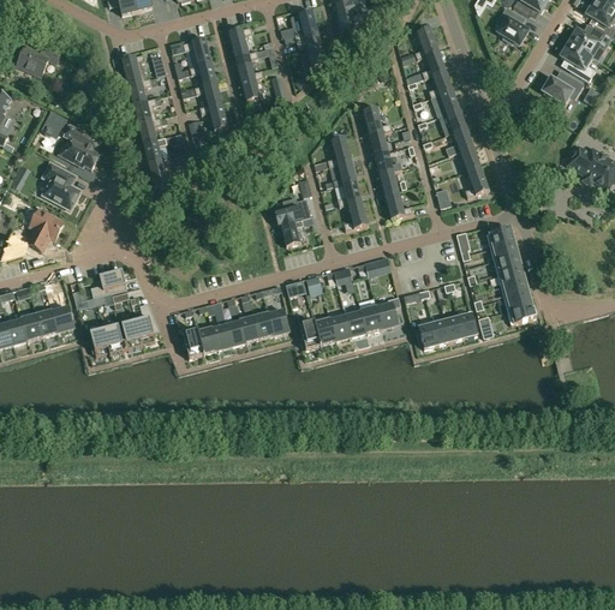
[(137,11),(133,0),(107,0),(108,3),(118,0),(123,15),(137,11)]
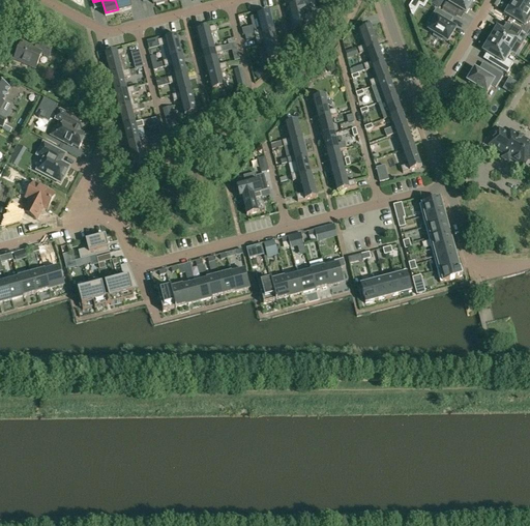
[(115,0),(118,9),(131,5),(129,0),(115,0)]
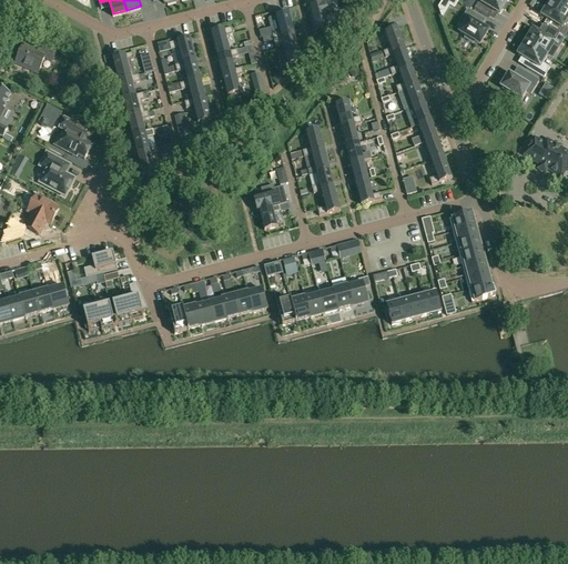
[(338,9),(337,8),(336,3),(342,2),(342,0),(327,0),(310,4),(315,26),(327,22),(325,11),(338,9)]
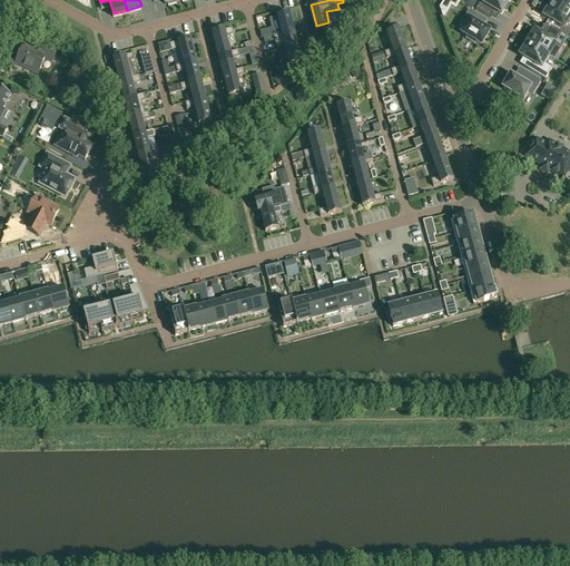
[(442,0),(440,3),(443,12),(451,0),(455,3),(458,0),(442,0)]
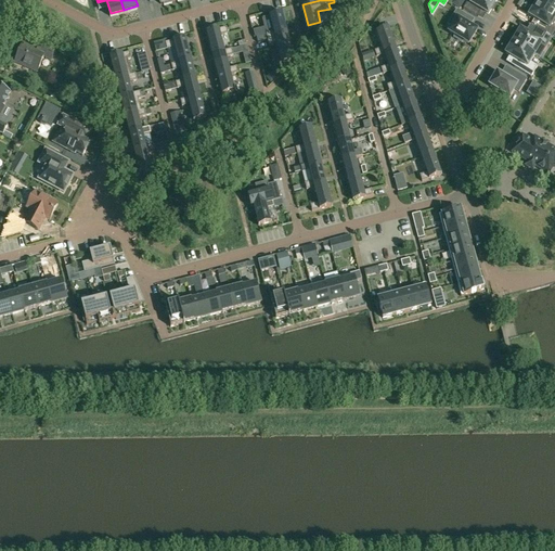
[(466,0),(463,4),(476,13),(480,7),(488,11),(491,7),(493,8),(498,1),(495,0),(466,0)]
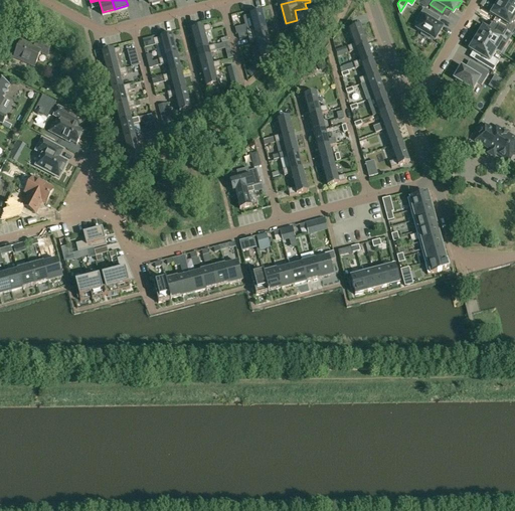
[(514,17),(514,9),(500,0),(497,0),(495,4),(493,2),(490,9),(491,10),(491,11),(503,19),(500,25),(508,30),(512,32),(514,27),(514,19),(514,17)]
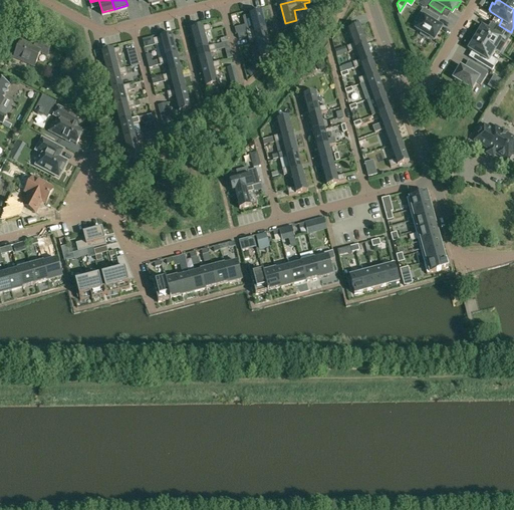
[(499,0),(513,9),(513,0),(499,0)]
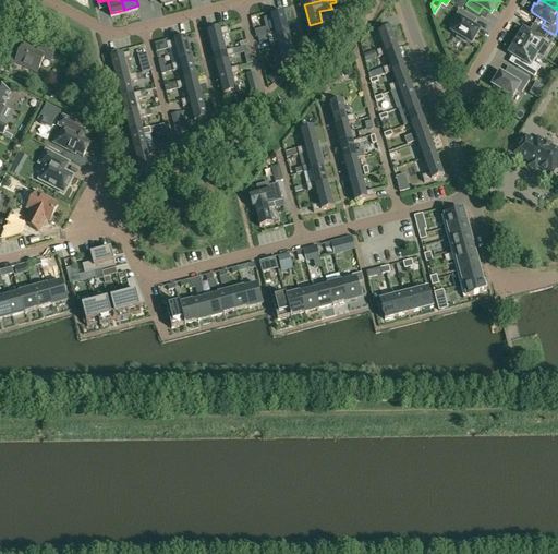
[(472,14),(459,7),(450,21),(455,23),(451,28),(458,32),(457,34),(464,39),(465,37),(471,40),(478,27),(469,21),(472,14)]
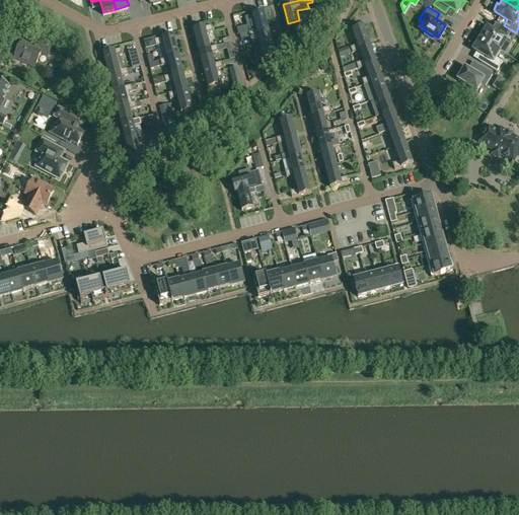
[(264,9),(251,12),(244,13),(248,28),(250,34),(269,29),(264,9)]
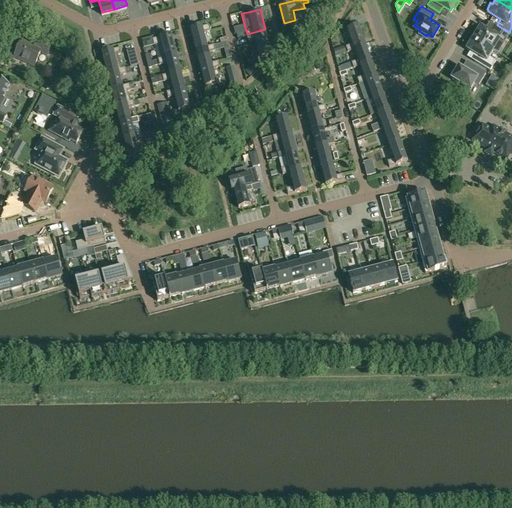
[(210,28),(208,22),(190,27),(195,47),(207,44),(203,30),(210,28)]
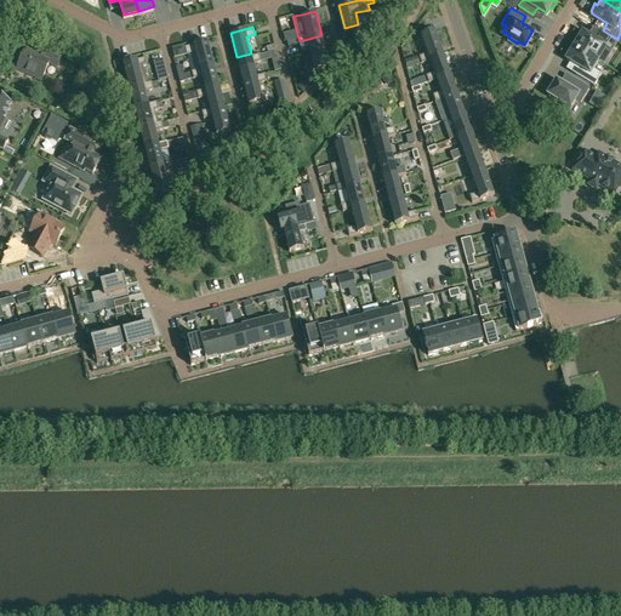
[(434,28),(421,33),(427,50),(419,53),(421,61),(443,52),(434,28)]
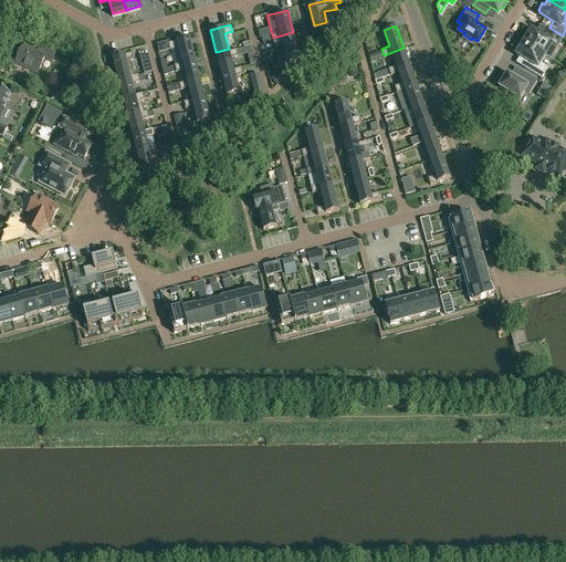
[(541,32),(531,27),(530,28),(527,27),(524,33),(526,34),(523,39),(545,52),(546,53),(558,33),(549,28),(547,27),(544,31),(541,32)]
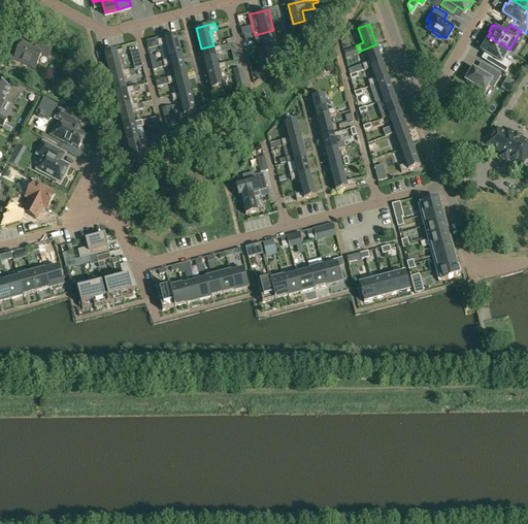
[(272,31),(254,35),(255,41),(262,39),(266,55),(277,52),(272,31)]
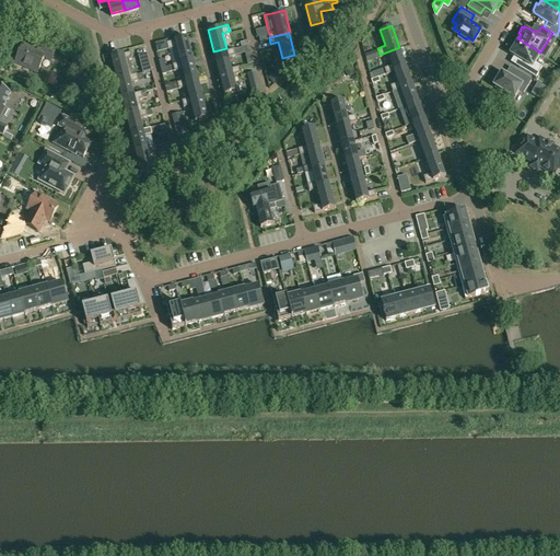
[(194,57),(188,35),(167,39),(170,46),(177,45),(181,59),(194,57)]
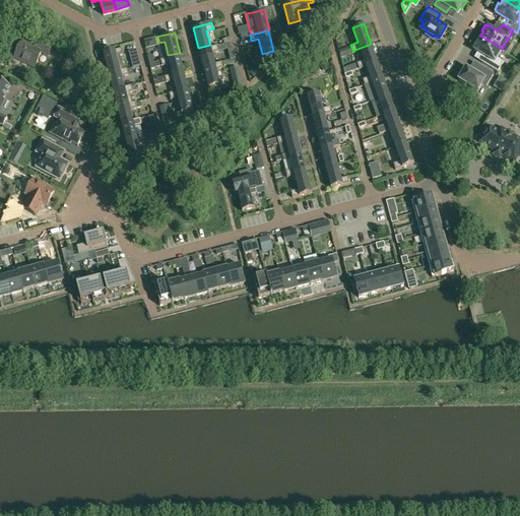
[(501,48),(480,36),(478,40),(476,39),(473,44),(474,45),(473,47),(485,54),(481,59),(498,69),(504,59),(497,55),(501,48)]
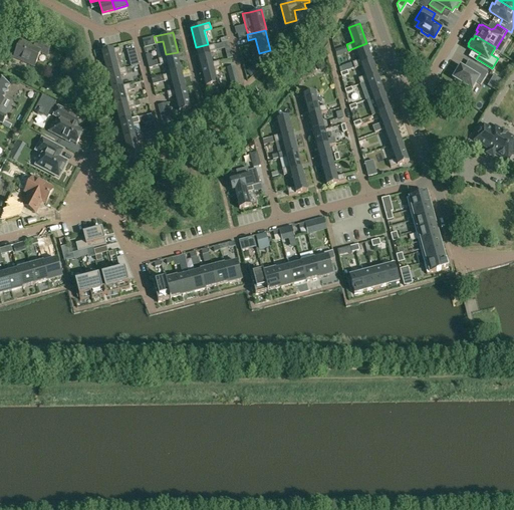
[(47,52),(52,42),(38,36),(35,43),(22,37),(15,52),(28,58),(27,59),(35,63),(41,49),(47,52)]
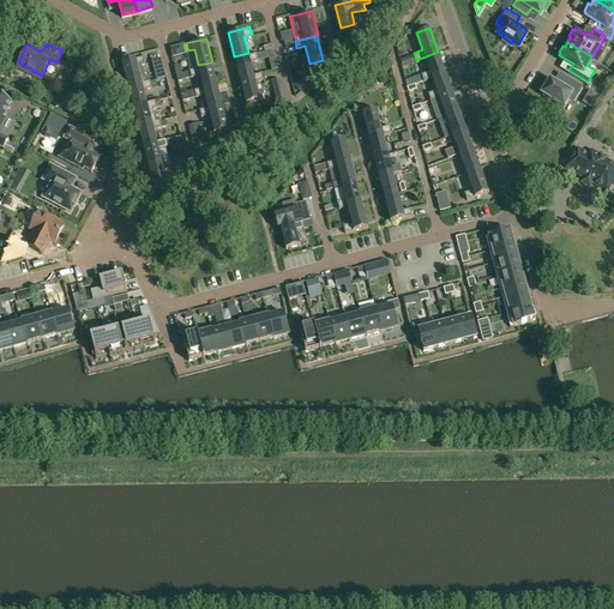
[(257,50),(248,53),(234,56),(240,76),(253,72),(250,60),(258,58),(257,50)]
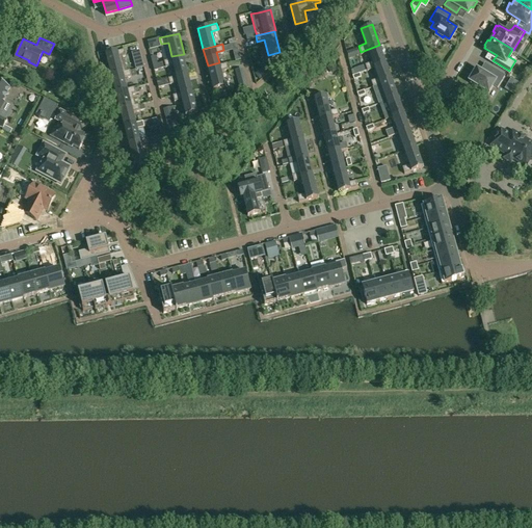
[(386,61),(379,45),(368,49),(372,59),(365,62),(367,68),(374,66),(386,61)]
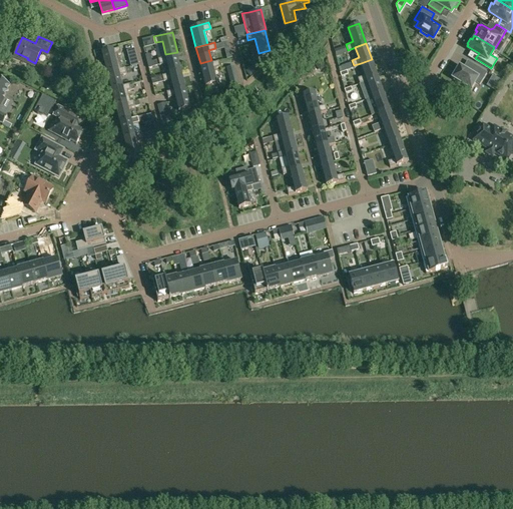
[(348,50),(346,44),(335,48),(336,54),(348,50)]
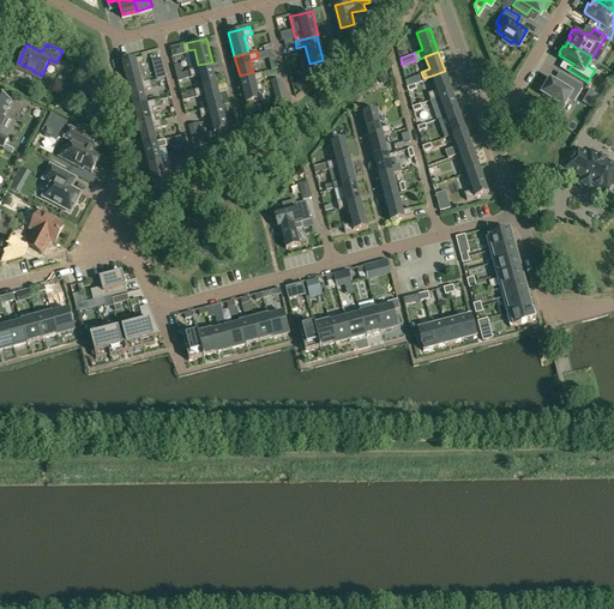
[(142,80),(146,79),(143,62),(145,61),(143,54),(121,60),(127,84),(142,80)]
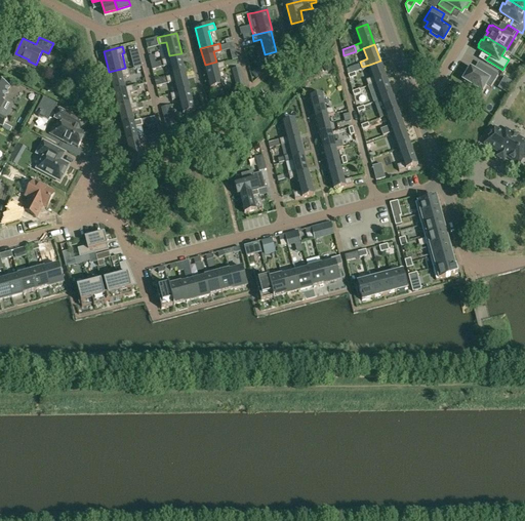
[(182,53),(169,55),(163,57),(164,64),(171,62),(174,73),(186,70),(182,53)]
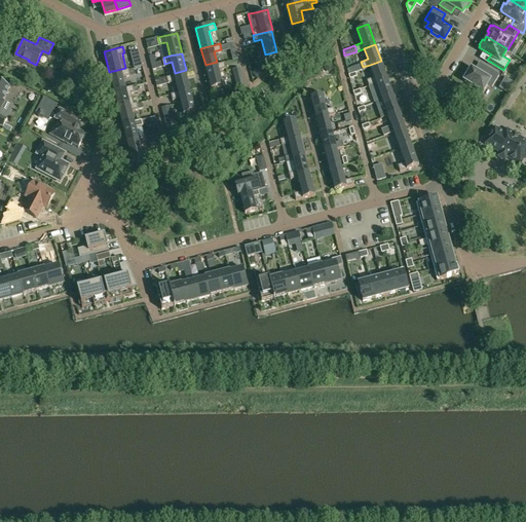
[(142,64),(140,56),(132,58),(134,66),(142,64)]
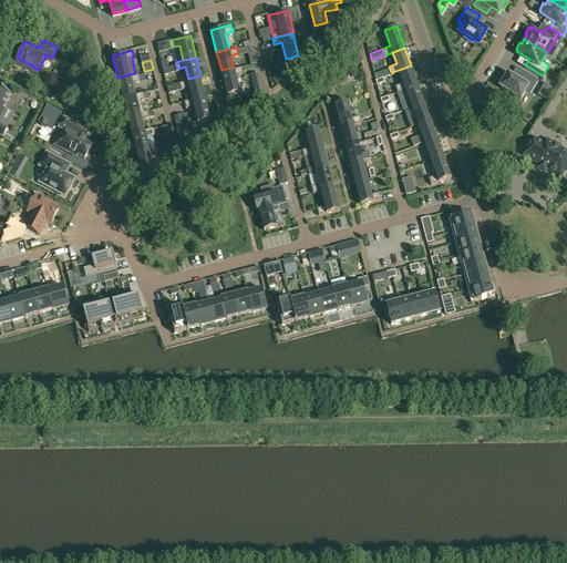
[(243,71),(241,64),(234,67),(222,70),(227,92),(239,90),(235,73),(243,71)]
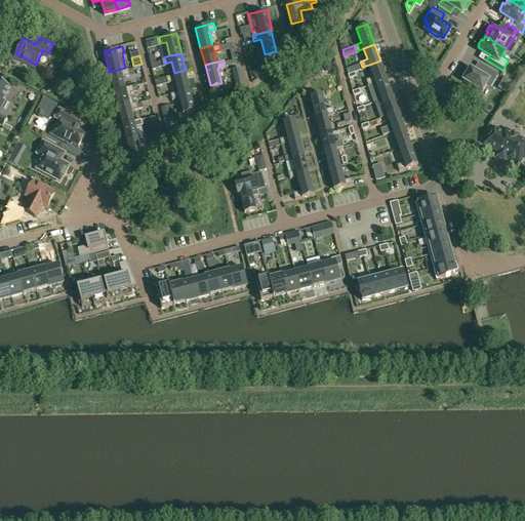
[(387,77),(380,61),(369,65),(372,75),(366,77),(369,83),(375,81),(387,77)]
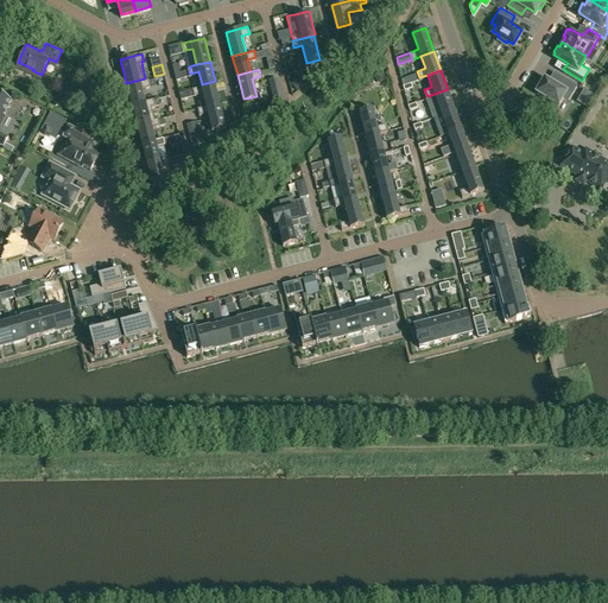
[(284,97),(278,75),(268,77),(274,100),(284,97)]
